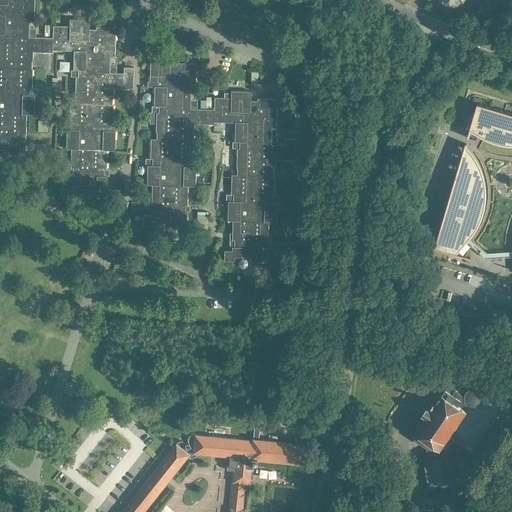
[(0,0),(0,147),(9,148),(9,150),(8,154),(18,155),(18,151),(25,151),(26,141),(26,140),(23,140),(23,134),(25,134),(26,114),(34,115),(34,103),(34,95),(31,95),(30,95),(30,88),(31,88),(32,68),(31,68),(32,61),(33,52),(52,53),(52,50),(73,51),(73,62),(73,71),(71,71),(71,77),(76,77),(75,97),(76,97),(76,104),(70,103),(69,123),(72,123),(71,130),(69,130),(67,130),(67,138),(66,150),(71,150),(71,169),(73,169),(73,176),(70,176),(70,179),(63,179),(62,189),(72,189),(72,185),(80,186),(80,183),(89,183),(89,186),(89,190),(99,190),(99,186),(106,187),(106,176),(104,176),(104,170),(106,170),(107,150),(115,151),(115,139),(114,139),(115,131),(112,131),(110,131),(110,124),(112,124),(113,104),(112,104),(112,97),(113,98),(114,88),(133,88),(133,86),(134,74),(134,68),(124,68),(124,74),(116,74),(109,73),(110,57),(114,57),(115,28),(96,28),(96,30),(95,41),(88,41),(89,29),(89,27),(83,27),(83,20),(70,20),(69,26),(53,26),(52,38),(36,38),(29,37),(29,21),(34,21),(34,0),(14,0),(14,5),(8,5),(7,0),(0,0)]
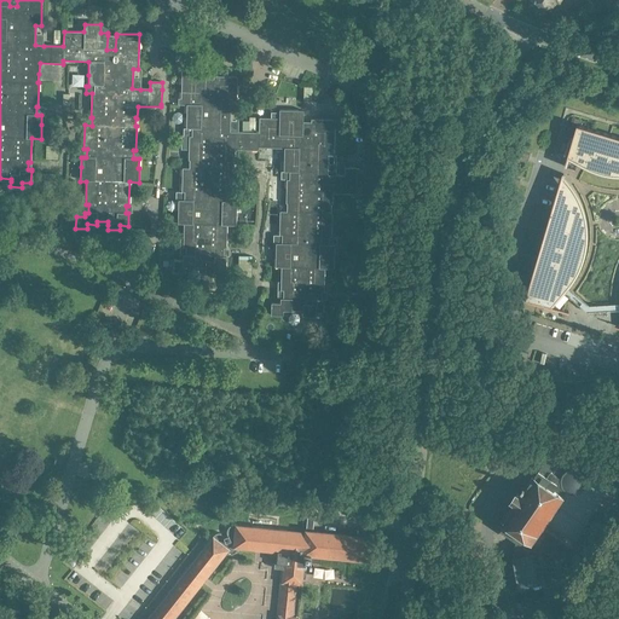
[(226,268),(226,262),(226,256),(224,256),(224,248),(226,248),(226,225),(236,225),(236,212),(237,202),(233,202),(231,202),(231,194),(233,194),(235,171),(233,171),(233,161),(235,161),(235,150),(259,151),(259,148),(284,149),(284,162),(283,172),(287,172),(289,172),(289,180),(287,180),(285,203),(287,203),(287,212),(279,212),(279,235),(282,235),(282,243),(279,243),(276,243),(276,253),(276,267),(281,267),(281,283),(278,282),(277,299),(281,299),(281,304),(271,304),(271,316),(283,316),(283,311),(291,311),(293,308),(304,308),(304,311),(304,317),(314,317),(314,312),(323,312),(324,300),(320,300),(320,291),(324,291),(325,268),(334,270),(334,255),(334,246),(331,244),(331,246),(329,246),(329,237),(331,237),(333,214),(331,214),(331,206),(333,206),(333,194),(356,195),(357,177),(357,169),(345,169),(345,175),(336,175),(327,175),(328,156),(334,156),(335,121),(311,120),(311,122),(311,136),(302,136),(304,122),(304,120),(304,111),(296,111),(279,110),(279,113),(279,120),(271,119),(260,119),(260,122),(260,134),(242,133),(238,133),(230,133),(230,113),(236,113),(237,77),(214,76),(213,80),(213,92),(204,92),(204,79),(206,75),(206,68),(198,68),(181,67),(181,79),(180,104),(187,105),(186,119),(186,128),(189,128),(192,128),(191,137),(190,137),(183,137),(181,137),(181,150),(189,150),(189,161),(190,161),(190,168),(183,168),(181,192),(185,192),(185,201),(179,201),(178,210),(178,224),(184,225),(184,239),(180,239),(180,255),(183,255),(183,260),(174,260),(173,260),(173,272),(185,272),(185,267),(195,268),(206,268),(206,273),(218,273),(218,268),(226,268)]
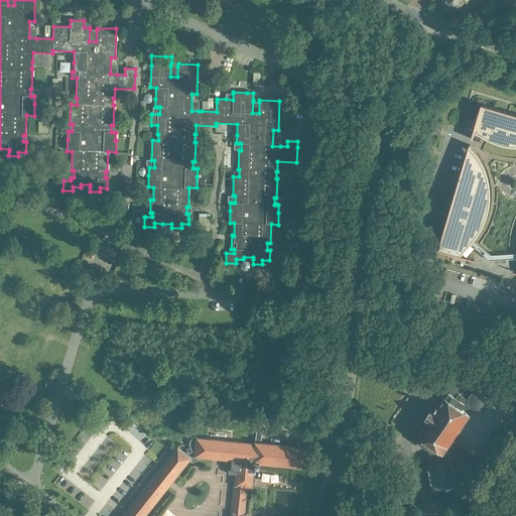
[(57,73),(57,63),(47,63),(47,73),(57,73)]
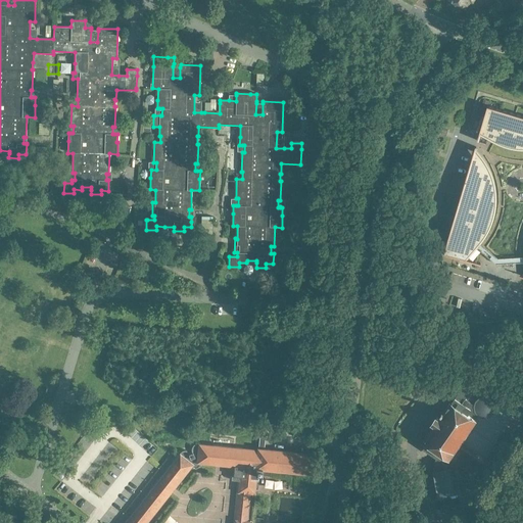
[(522,115),(487,105),(484,117),(482,116),(481,116),(477,131),(478,131),(480,131),(477,141),(478,141),(481,132),(489,138),(498,142),(508,145),(518,147),(522,146),(522,115)]
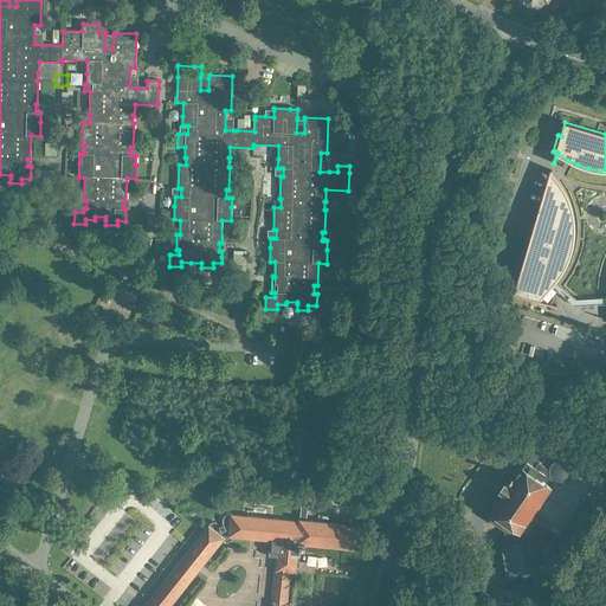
[(57,143),(46,143),(45,155),(56,156),(57,143)]
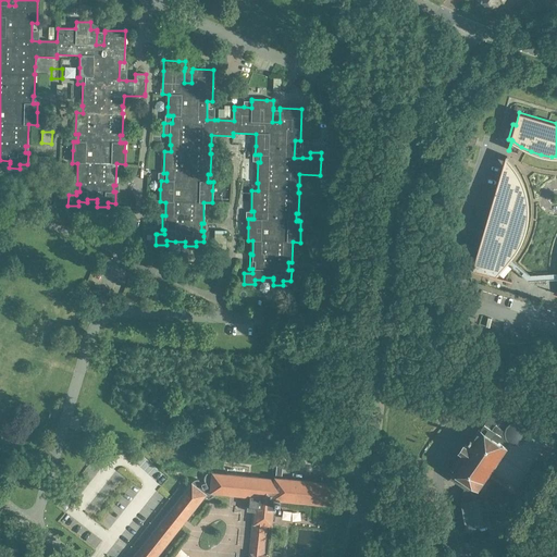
[(475,145),(478,138),(471,136),(469,144),(475,145)]
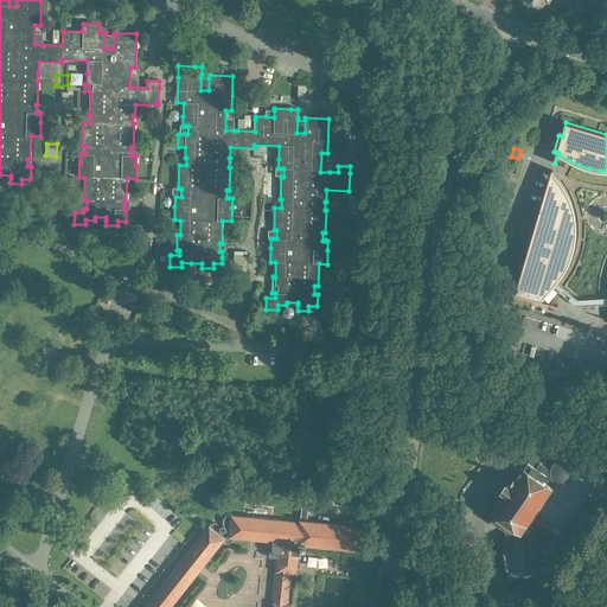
[(544,197),(542,206),(540,215),(535,230),(525,262),(516,294),(535,300),(553,285),(547,280),(550,276),(555,282),(557,280),(563,270),(569,260),(573,249),(574,238),(575,227),(573,215),(570,204),(566,193),(560,184),(550,199),(553,203),(554,205),(550,208),(550,206),(549,206),(543,204),(545,198),(544,197)]
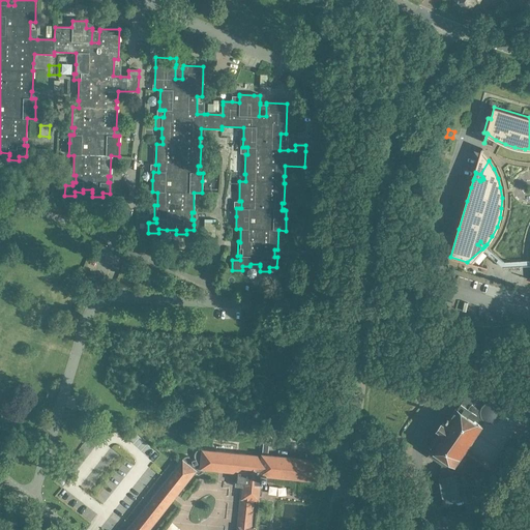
[(452,303),(442,300),(436,319),(447,322),(452,303)]
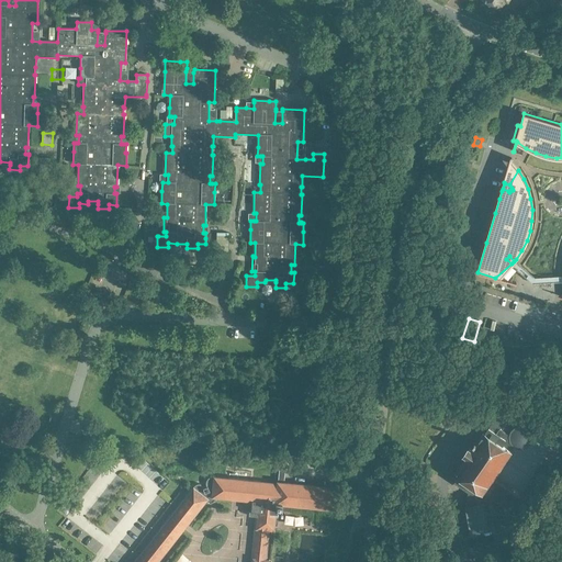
[(23,375),(38,377),(40,366),(24,364),(23,375)]
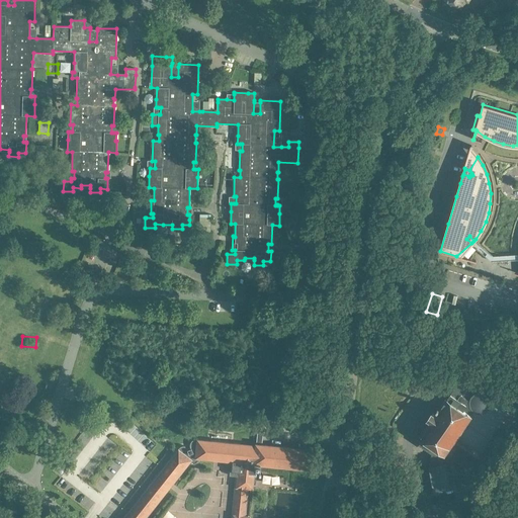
[(315,355),(313,369),(321,370),(322,355),(315,355)]
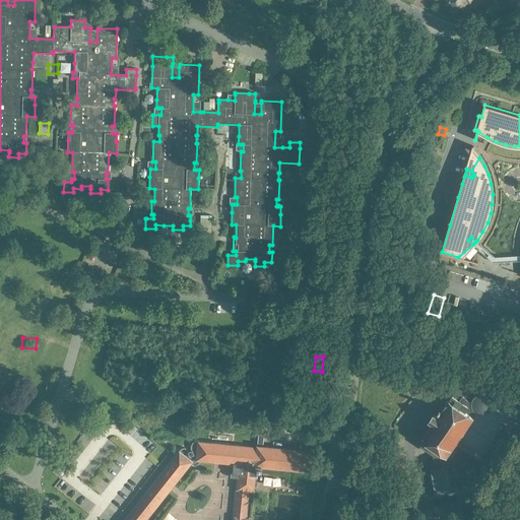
[(467,362),(462,370),(472,378),(478,369),(467,362)]
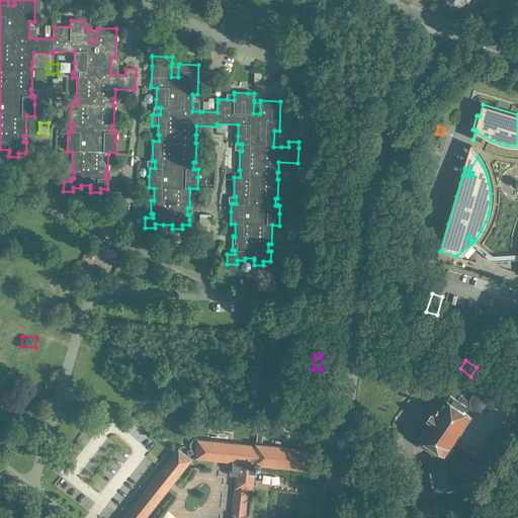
[(482,368),(476,377),(485,384),(491,375),(482,368)]
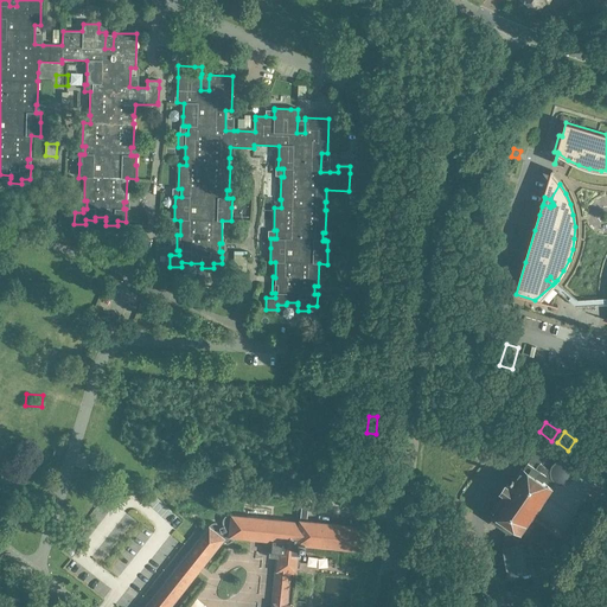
[(537,459),(543,460),(545,457),(537,451),(530,460),(535,462),(537,459)]
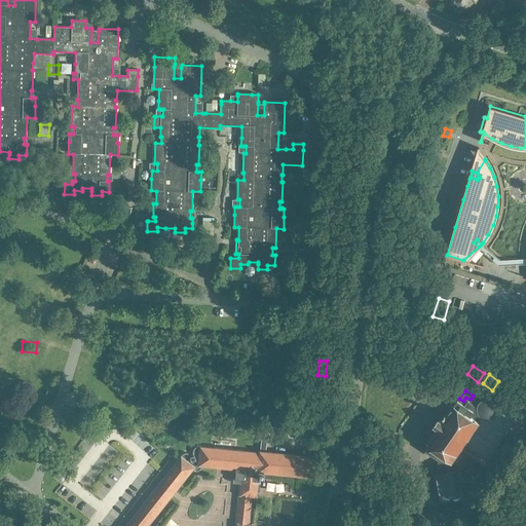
[(437,423),(425,441),(426,442),(426,443),(429,445),(426,450),(440,459),(437,464),(436,472),(437,475),(436,475),(441,499),(456,495),(452,472),(449,473),(448,466),(451,461),(486,485),(495,472),(461,449),(471,436),(470,435),(479,421),(478,421),(480,418),(485,420),(491,419),(494,416),(496,410),(495,404),(491,401),(486,400),(480,401),(477,406),(476,413),(456,400),(446,414),(440,411),(435,418),(439,420),(437,423)]
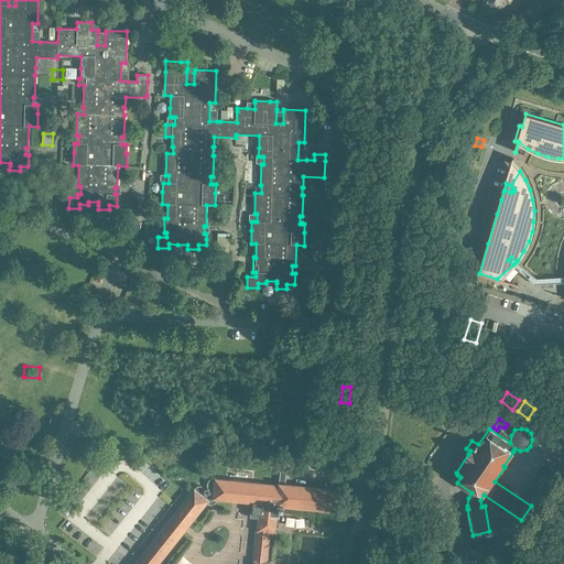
[(301,453),(299,465),(312,466),(313,454),(301,453)]
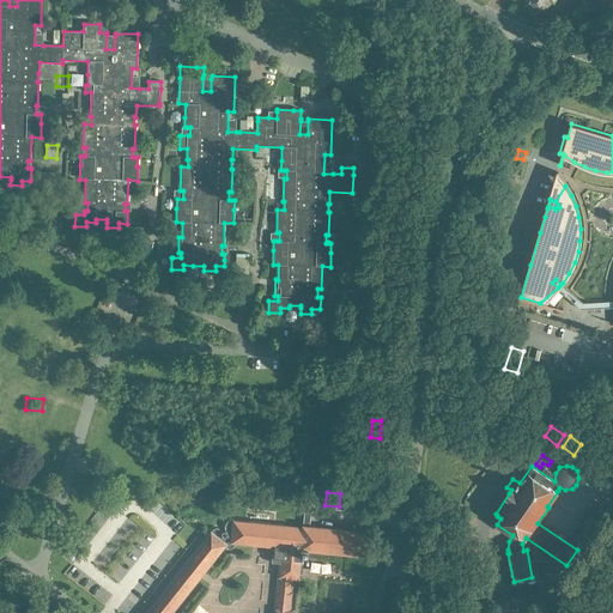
[(293,612),(298,578),(299,560),(302,560),(303,556),(311,557),(311,550),(366,554),(369,533),(309,527),(309,521),(303,521),(302,528),(284,526),(284,525),(262,522),(256,522),(234,520),(230,520),(226,521),(225,525),(225,527),(226,530),(223,532),(220,529),(218,528),(214,528),(212,529),(210,532),(188,559),(184,564),(144,612),(169,612),(199,576),(200,577),(204,572),(202,571),(223,546),(225,548),(228,548),(230,548),(232,547),(234,545),(235,541),(254,544),(254,545),(260,546),(260,545),(274,546),(273,557),(272,557),(271,562),(280,563),(274,612),(293,612)]
